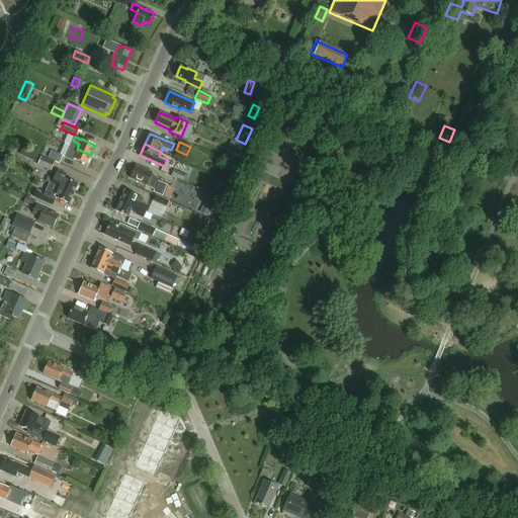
[(86,164),(90,155),(77,149),(75,154),(69,151),(67,156),(73,158),(72,158),(86,164)]
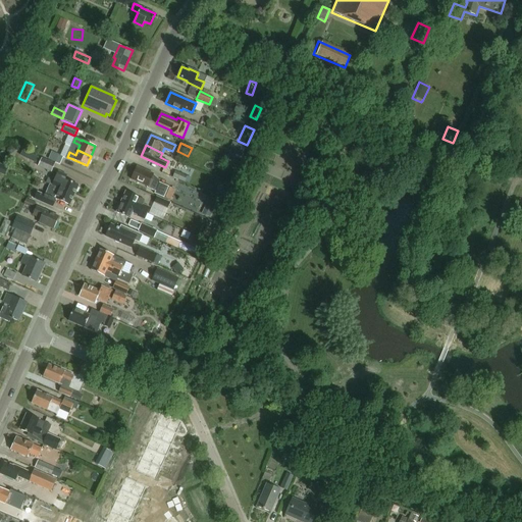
[(58,164),(62,156),(51,151),(47,158),(58,164)]
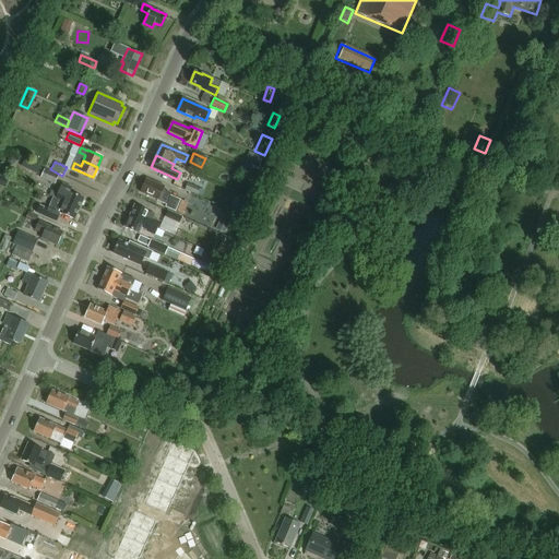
[(263,167),(252,162),(250,166),(246,164),(241,173),(258,180),(263,167)]
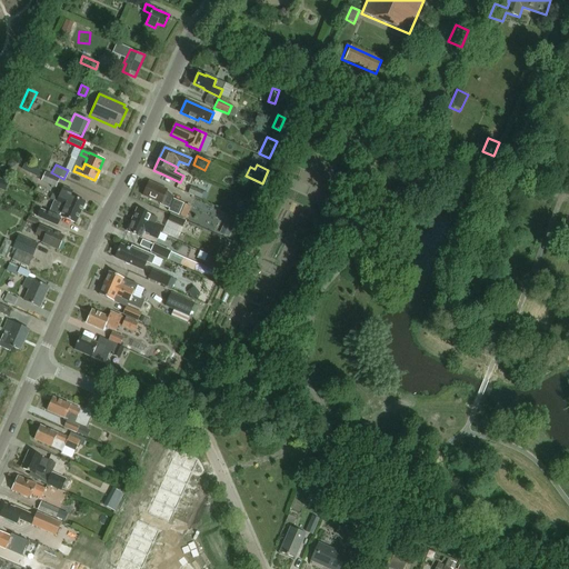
[(47,171),(42,180),(57,187),(61,178),(47,171)]
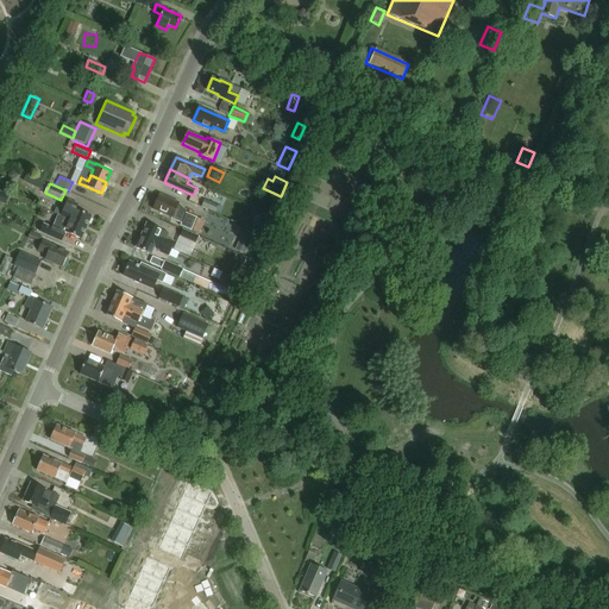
[(180,203),(159,194),(154,209),(173,218),(171,219),(182,224),(181,226),(199,234),(205,221),(186,213),(186,212),(177,207),(180,203)]
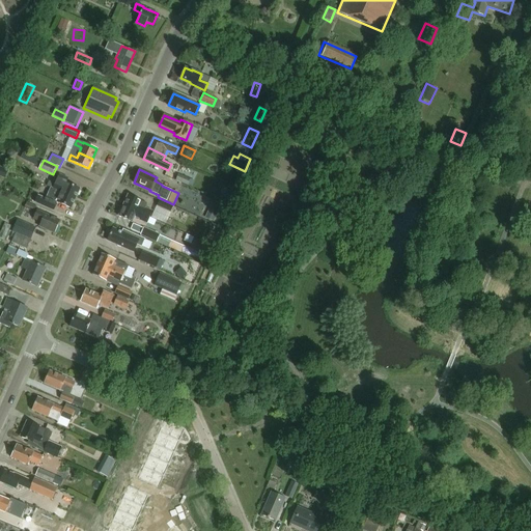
[(61,192),(75,198),(79,189),(65,183),(67,178),(59,174),(54,184),(49,182),(47,186),(61,192)]
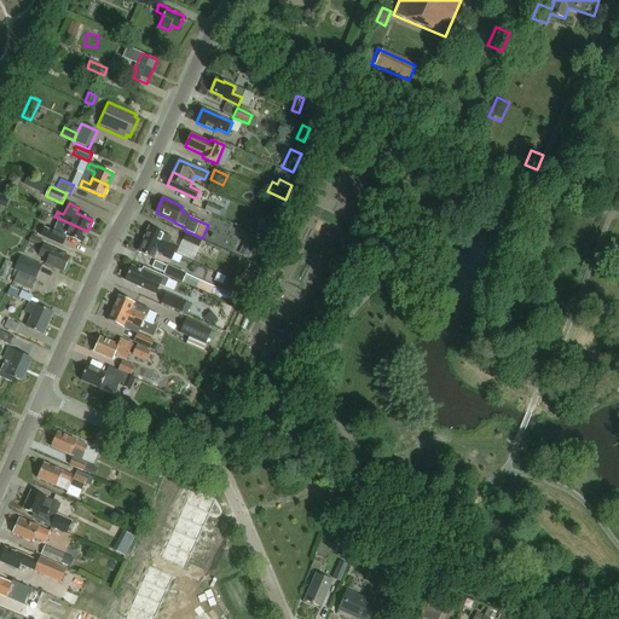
[(218,217),(221,209),(207,203),(204,210),(218,217)]
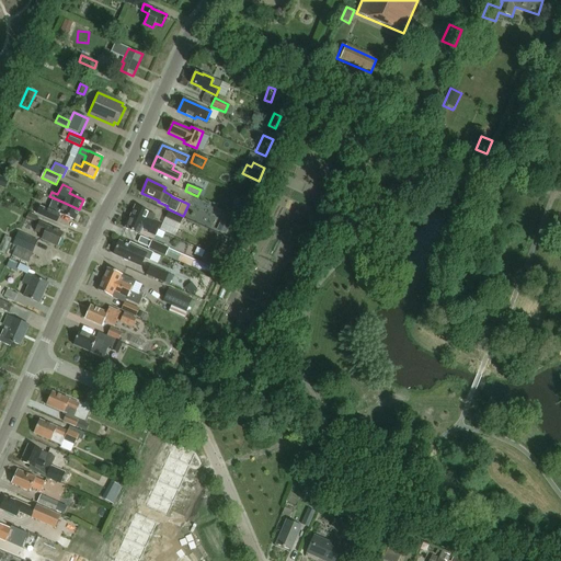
[(75,220),(79,209),(65,203),(49,196),(56,199),(50,210),(41,206),(37,214),(57,222),(60,214),(75,220)]
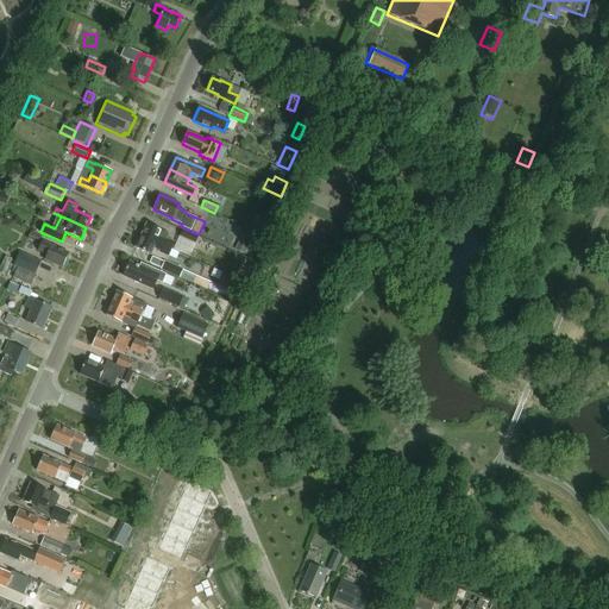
[(231,246),(236,234),(239,237),(243,228),(214,215),(205,234),(231,246)]
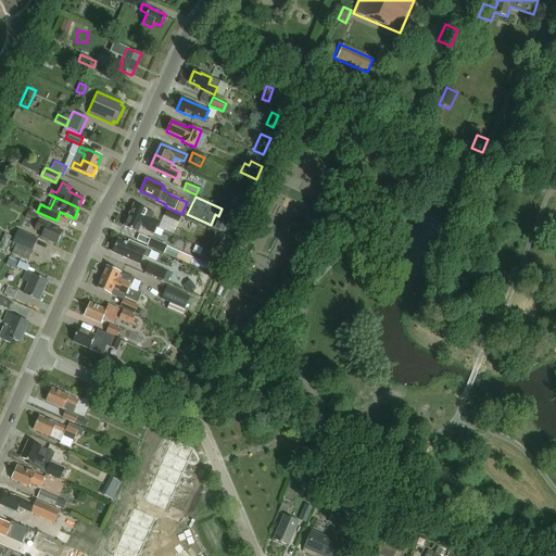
[(129,215),(156,227),(160,220),(152,217),(154,214),(148,211),(149,210),(134,203),(129,215)]
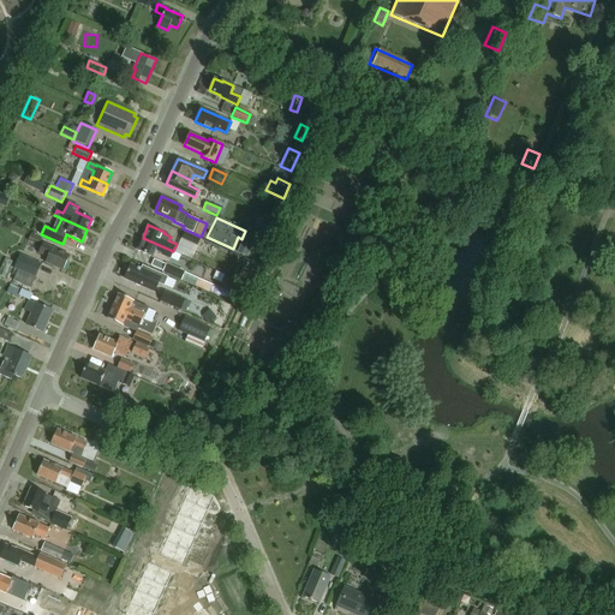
[(185,232),(175,252),(191,260),(201,239),(185,232)]
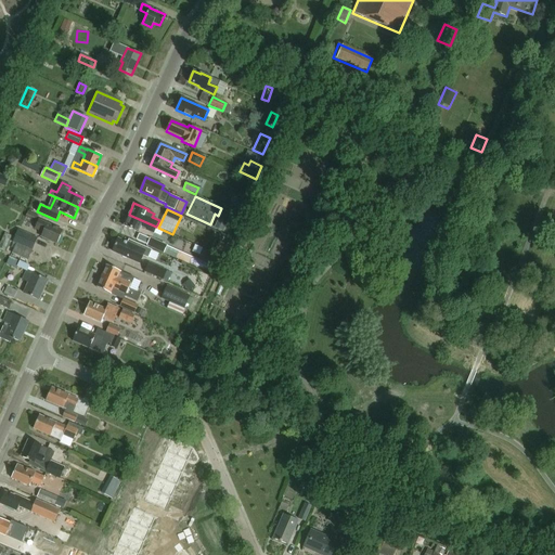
[(38,216),(33,213),(28,211),(27,213),(25,219),(29,221),(30,219),(35,221),(38,216)]
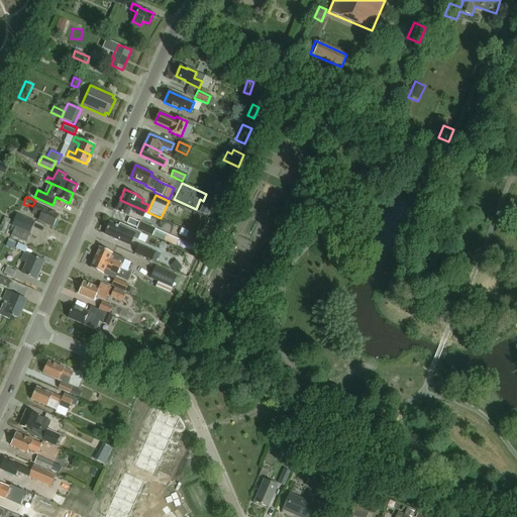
[(207,198),(200,212),(207,216),(214,201),(207,198)]
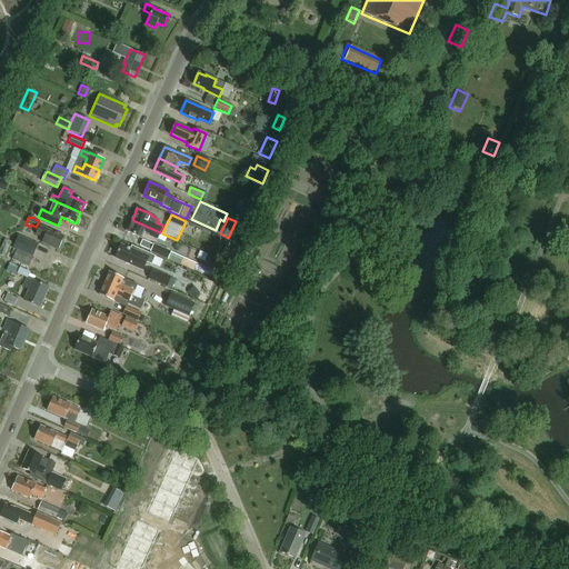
[(158,239),(160,232),(132,220),(127,231),(141,238),(145,231),(150,233),(149,235),(158,239)]
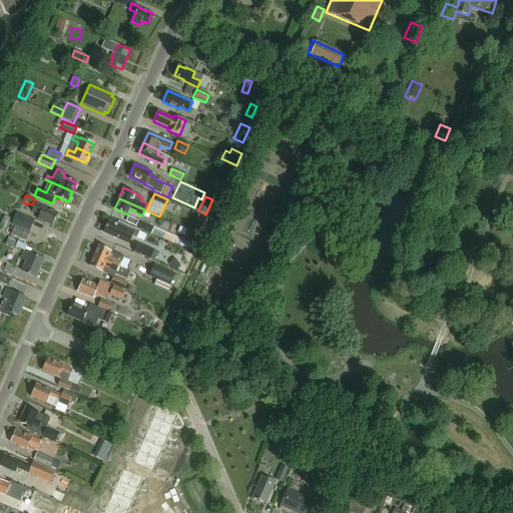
[(52,224),(57,212),(35,203),(32,210),(40,214),(38,218),(52,224)]
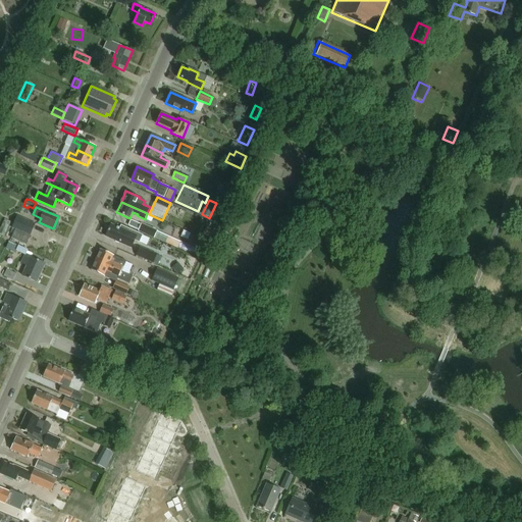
[(30,236),(35,223),(22,218),(17,229),(30,236)]
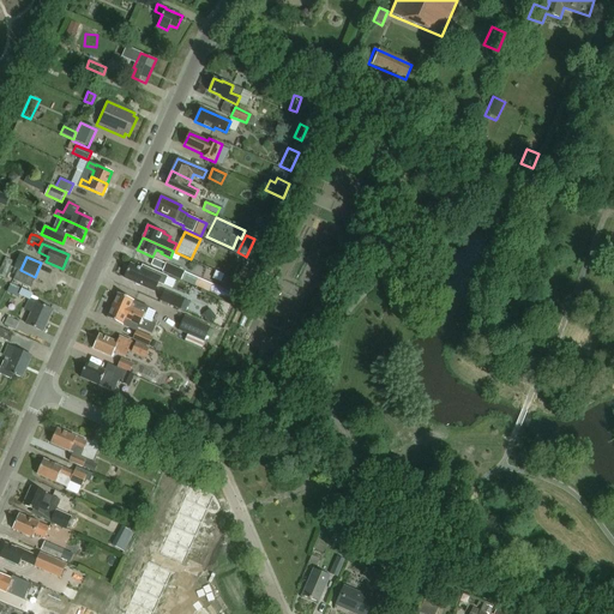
[(162,271),(166,264),(154,258),(150,266),(162,271)]
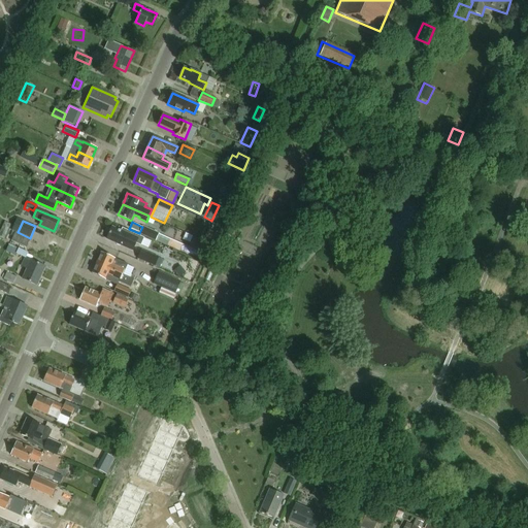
[(156,241),(159,233),(142,226),(142,227),(139,233),(156,241)]
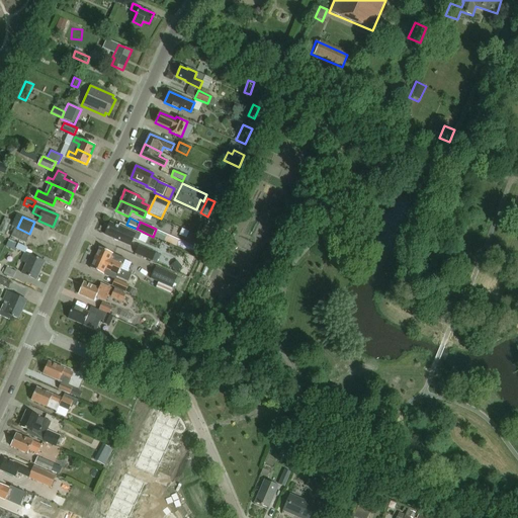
[(110,223),(105,234),(131,245),(134,238),(138,240),(141,233),(133,229),(132,232),(126,229),(127,227),(120,224),(119,226),(110,223)]
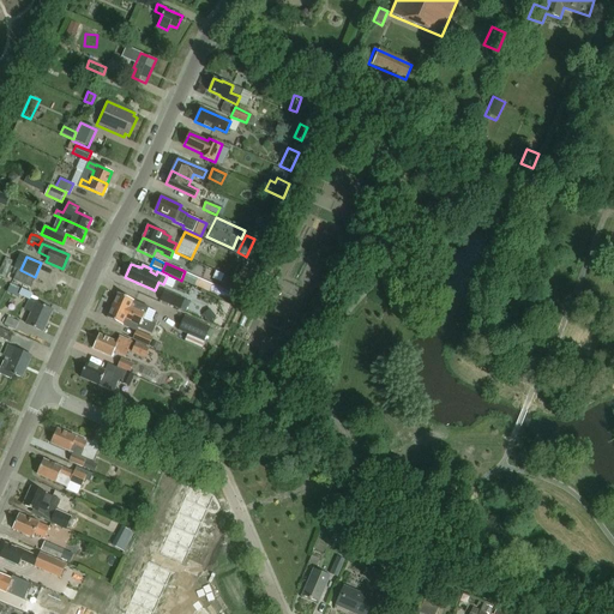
[(193,286),(197,278),(197,277),(198,277),(185,271),(181,281),(193,286)]
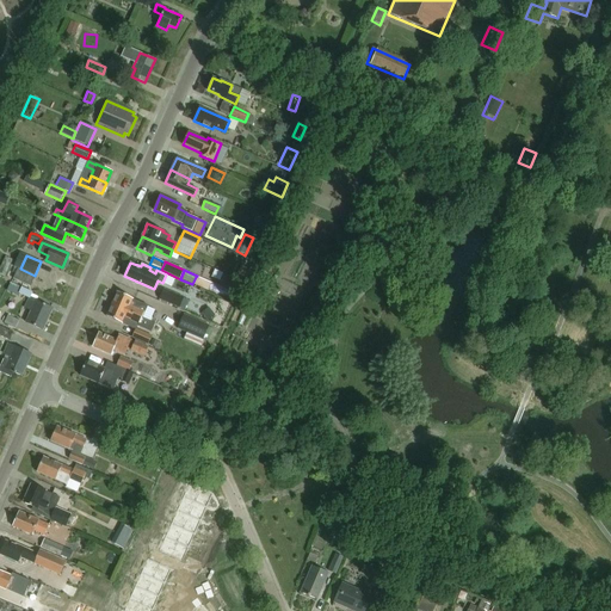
[(32,278),(18,272),(14,279),(29,287),(32,278)]
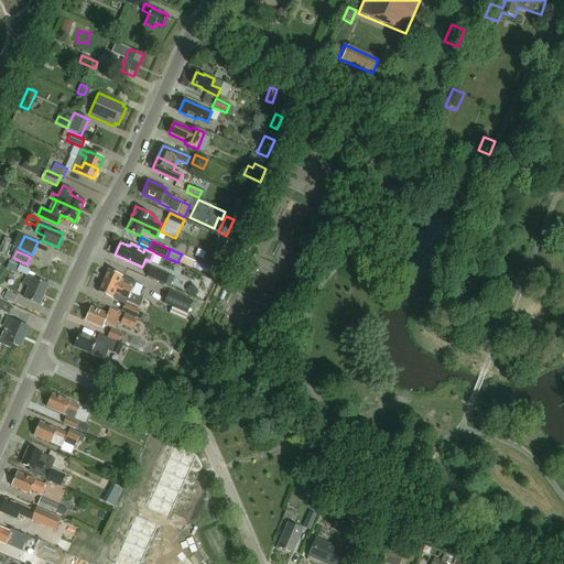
[(177,262),(187,267),(192,269),(195,261),(181,255),(181,256),(177,262)]
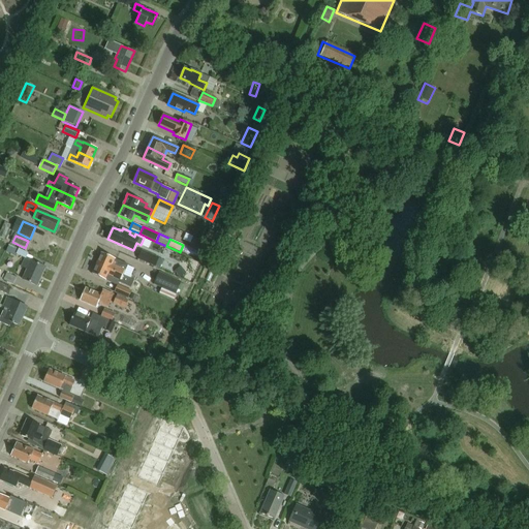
[(159,258),(142,250),(138,258),(155,266),(159,258)]
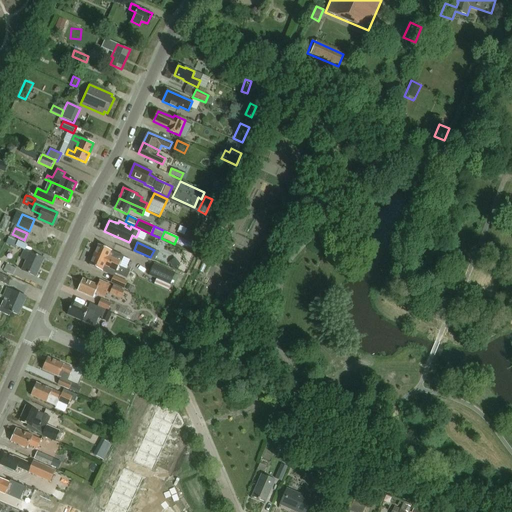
[(124,256),(98,245),(89,265),(102,271),(104,266),(109,269),(108,269),(116,272),(115,273),(126,278),(130,270),(131,271),(132,268),(123,264),(122,268),(119,266),(124,256)]
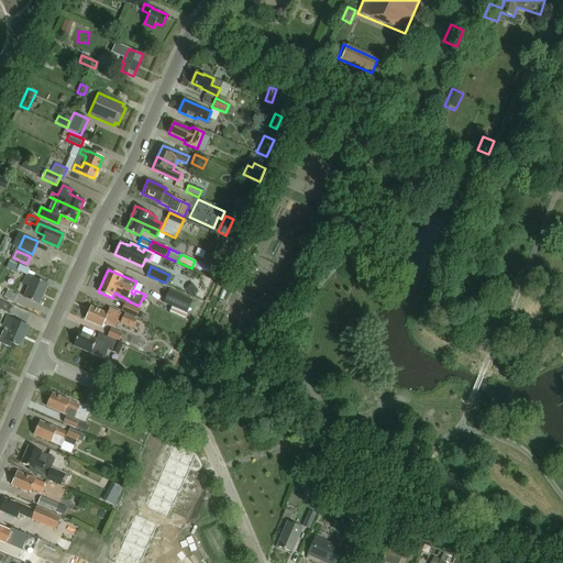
[(39,304),(47,284),(26,275),(23,283),(29,286),(24,297),(39,304)]
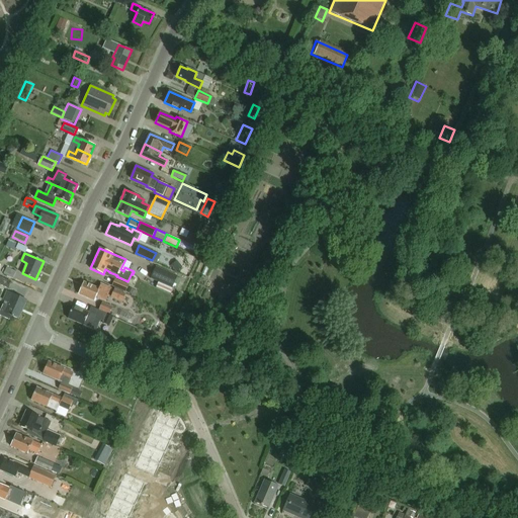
[(172,287),(177,277),(177,276),(155,266),(150,279),(172,288),(172,287)]
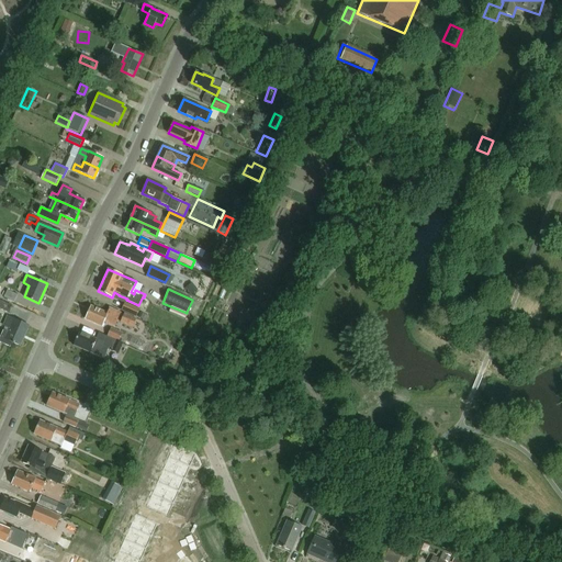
[(14,302),(18,294),(8,290),(4,298),(14,302)]
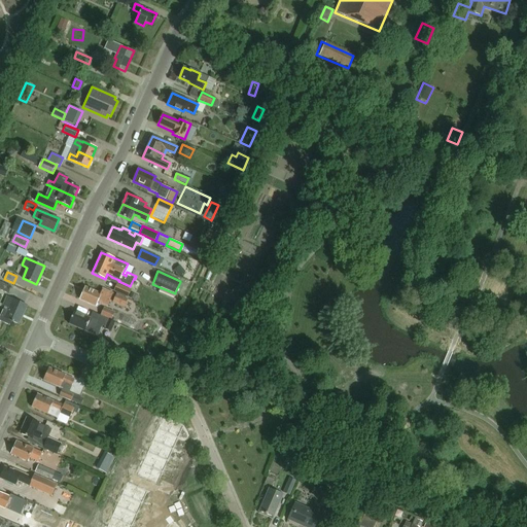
[(11,287),(0,281),(0,290),(8,294),(7,296),(3,305),(9,308),(7,311),(3,309),(0,316),(0,320),(9,325),(11,321),(19,324),(27,306),(15,301),(21,288),(12,285),(11,287)]
